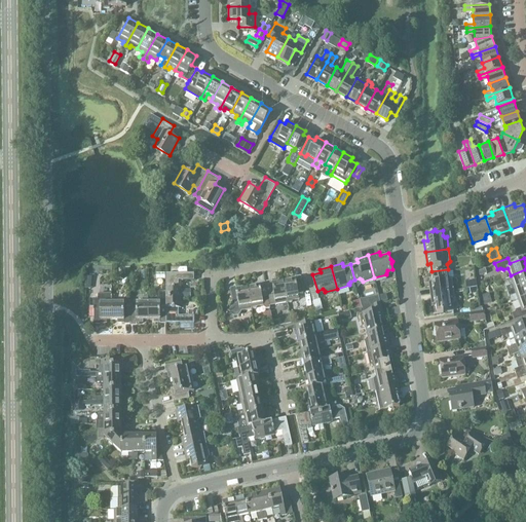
[(430,291),(453,288),(452,275),(450,275),(448,273),(448,269),(431,271),(433,278),(429,280),(430,291)]
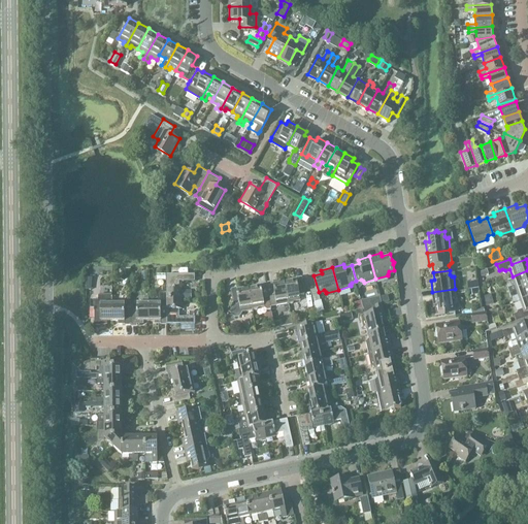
[(509,290),(527,283),(527,270),(513,276),(515,283),(507,286),(509,290)]
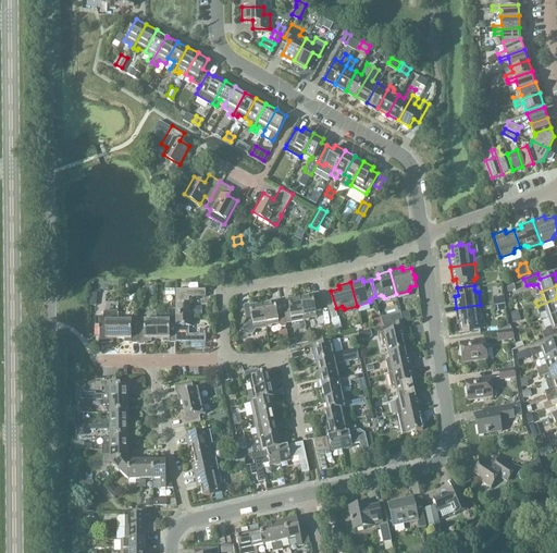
[(176,314),(192,312),(192,305),(189,305),(189,294),(206,294),(206,286),(175,287),(176,305),(176,314)]
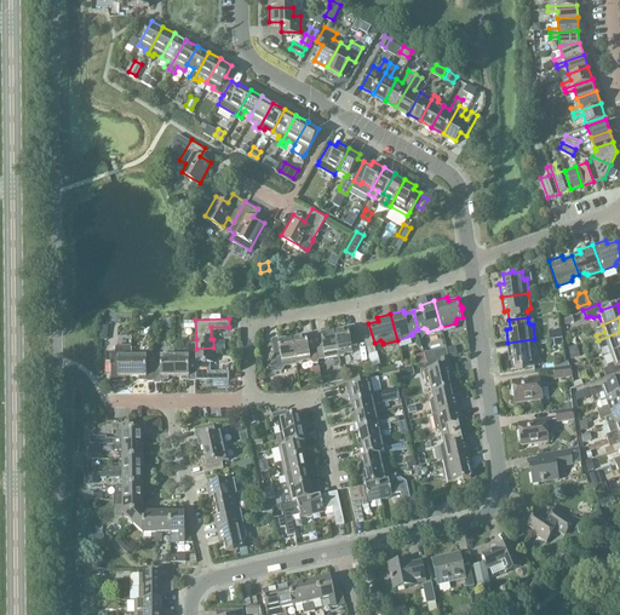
[(334,331),(339,354),(344,352),(345,350),(352,349),(351,345),(352,343),(359,342),(355,322),(343,325),(343,329),(334,331)]
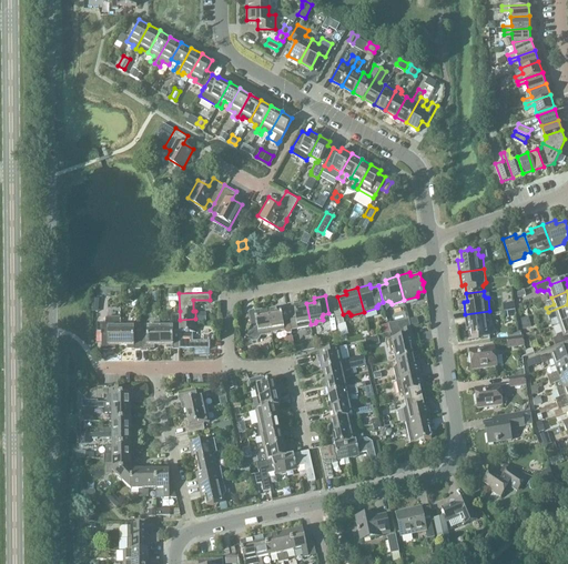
[(311,324),(306,303),(300,304),(298,300),(286,302),(290,320),(291,328),(305,325),(311,324)]
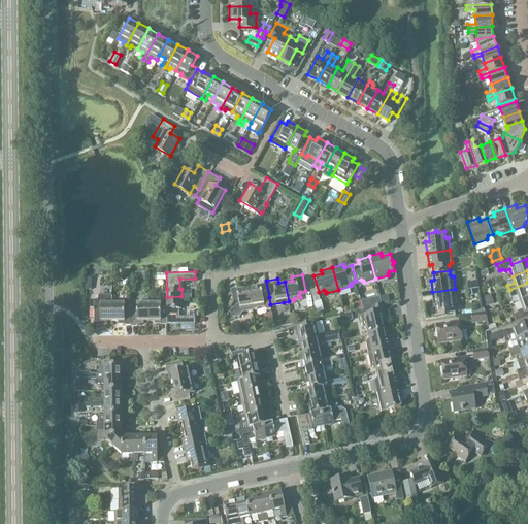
[(271,306),(270,304),(269,297),(266,281),(256,283),(256,286),(250,288),(253,307),(257,306),(259,304),(264,303),(265,305),(267,307),(271,306)]
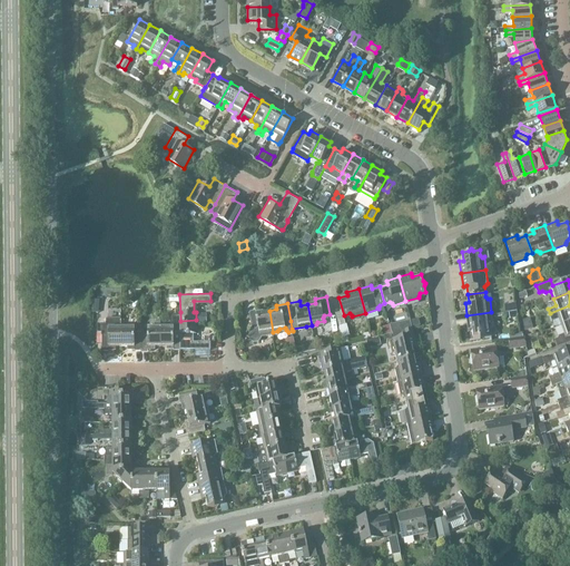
[(561,322),(569,319),(569,305),(550,313),(552,319),(559,316),(561,322)]
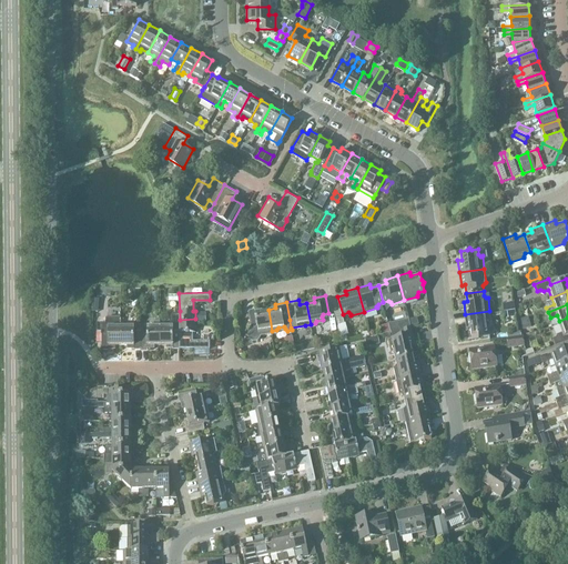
[(272,331),(269,310),(261,311),(260,306),(249,309),(251,326),(251,328),(249,331),(250,335),(253,339),(257,338),(261,333),(267,332),(272,331)]
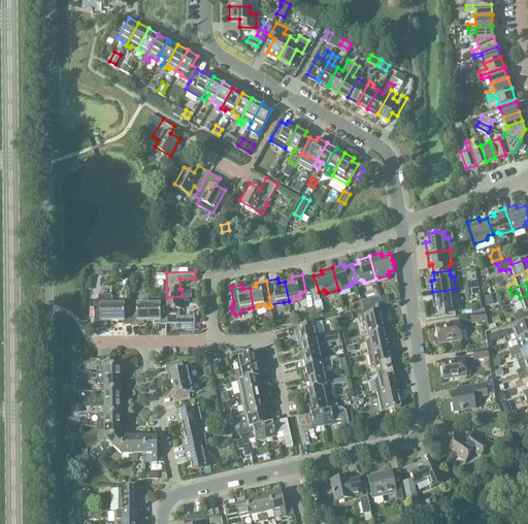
[(167,305),(167,297),(167,289),(160,289),(158,292),(158,299),(155,299),(153,297),(149,298),(149,318),(156,318),(156,322),(167,322),(167,305)]
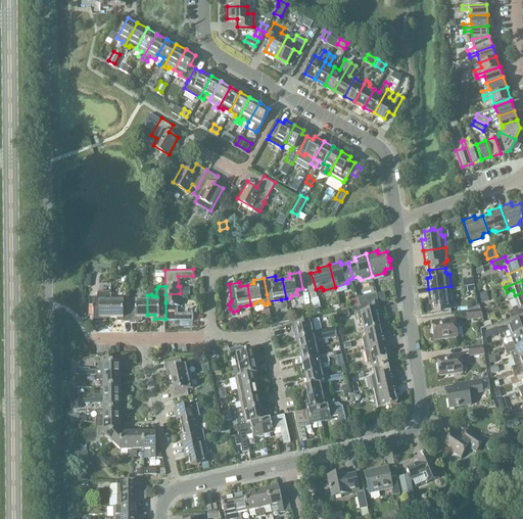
[(450,286),(428,289),(430,300),(433,300),(434,309),(450,305),(449,300),(452,298),(453,298),(450,286)]
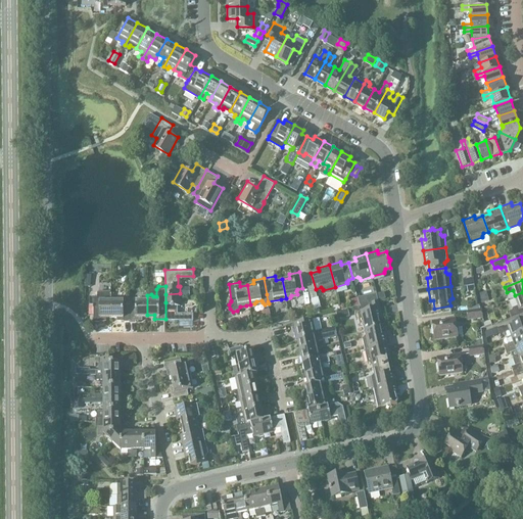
[(104,316),(111,315),(111,295),(111,289),(96,289),(96,294),(90,294),(90,302),(93,302),(93,313),(93,319),(104,319),(104,316)]
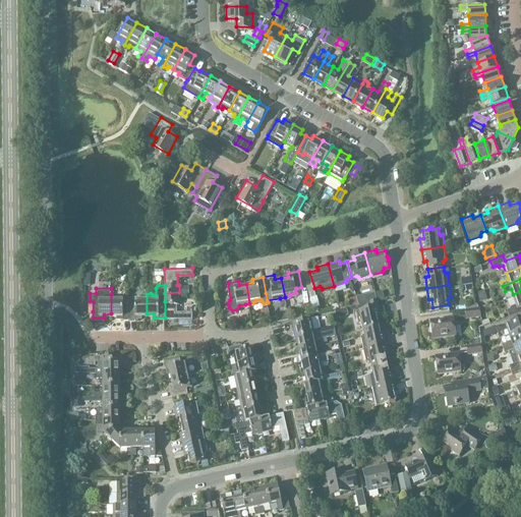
[(147,313),(147,294),(147,289),(141,289),(141,294),(140,295),(135,295),(135,299),(133,301),(129,301),(129,318),(139,318),(139,313),(147,313)]
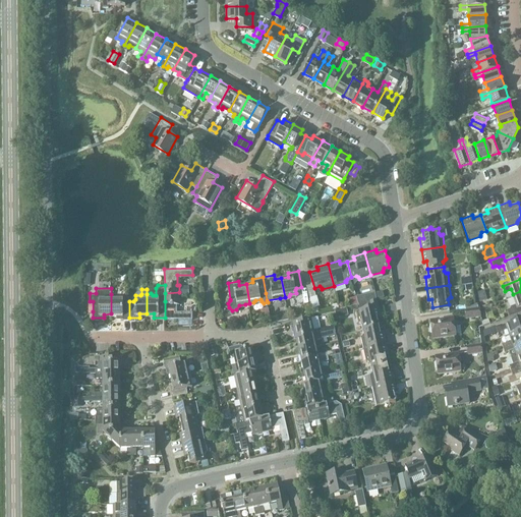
[(509,314),(520,310),(520,306),(520,304),(520,291),(513,294),(516,302),(511,304),(510,306),(507,307),(509,314)]
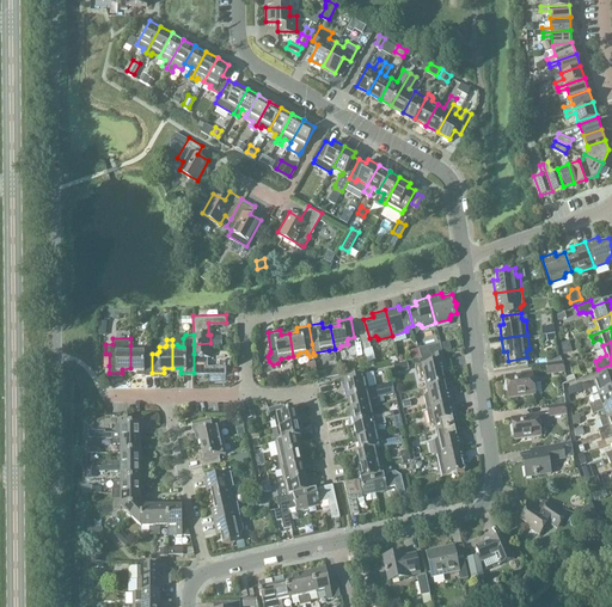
[(194,354),(194,373),(226,372),(226,365),(208,365),(208,353),(210,353),(210,343),(194,344),(194,354)]
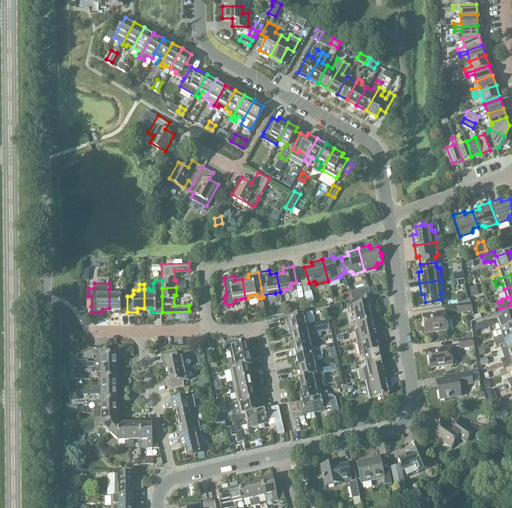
[(127,312),(127,296),(122,296),(121,294),(121,290),(115,290),(114,289),(109,289),(109,308),(116,308),(116,312),(127,312)]
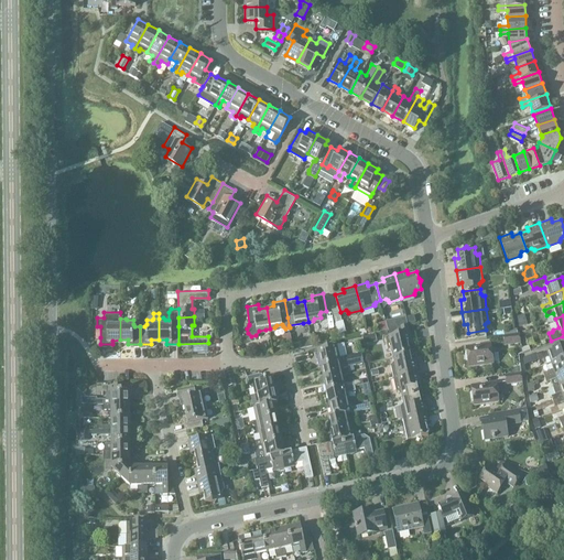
[(410,351),(408,343),(411,342),(409,329),(408,322),(389,326),(390,333),(384,334),(388,348),(389,347),(391,350),(392,355),(410,351)]
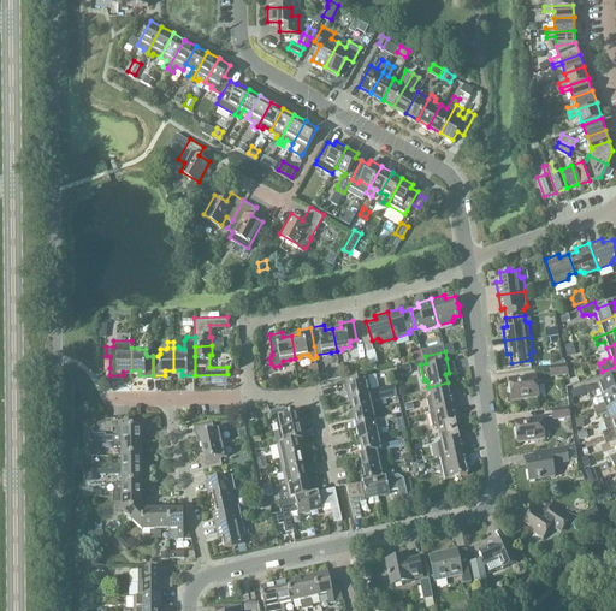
[(551,374),(568,371),(567,361),(549,363),(551,374)]
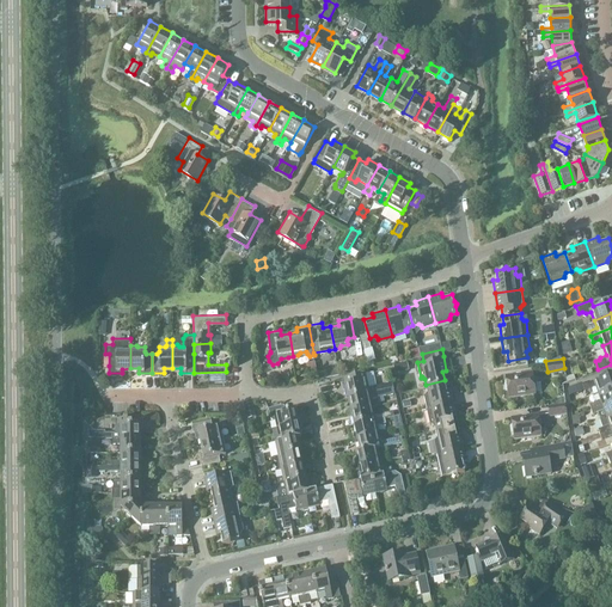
[(509,394),(534,391),(532,369),(506,373),(509,394)]
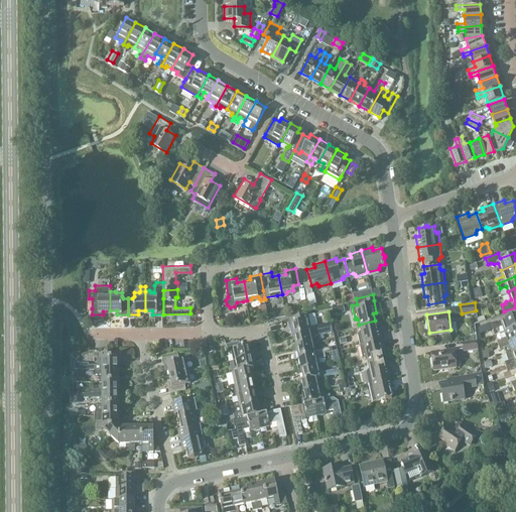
[(331,320),(317,323),(314,312),(290,317),(294,334),(332,326),(331,320)]
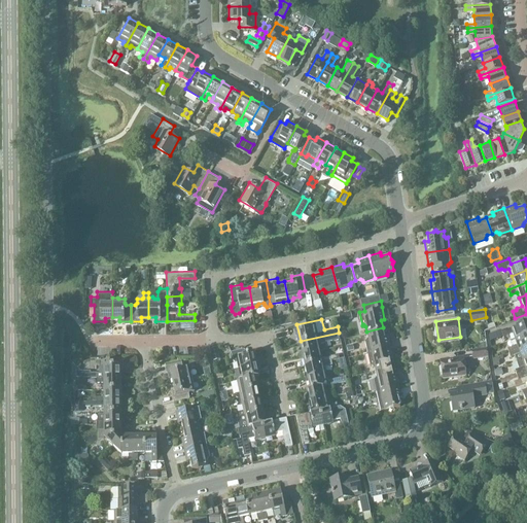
[(515,337),(526,332),(526,319),(501,328),(501,329),(503,334),(513,330),(515,337)]
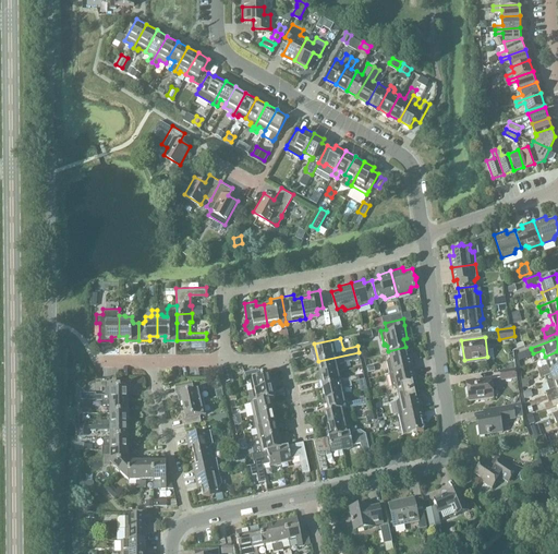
[(389,371),(413,366),(411,353),(408,354),(405,347),(388,351),(389,356),(388,359),(387,359),(389,371)]
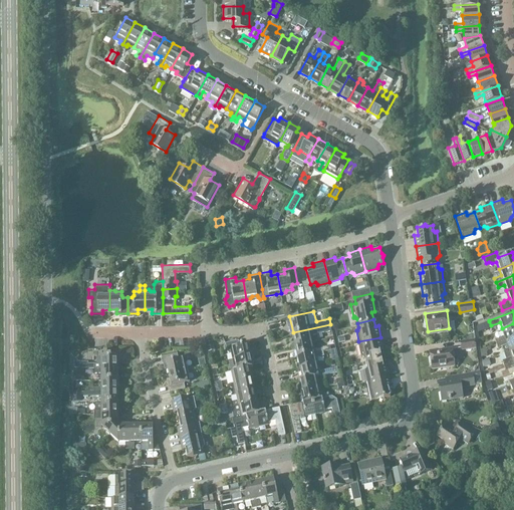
[(496,341),(513,335),(513,323),(502,328),(504,334),(495,337),(496,341)]
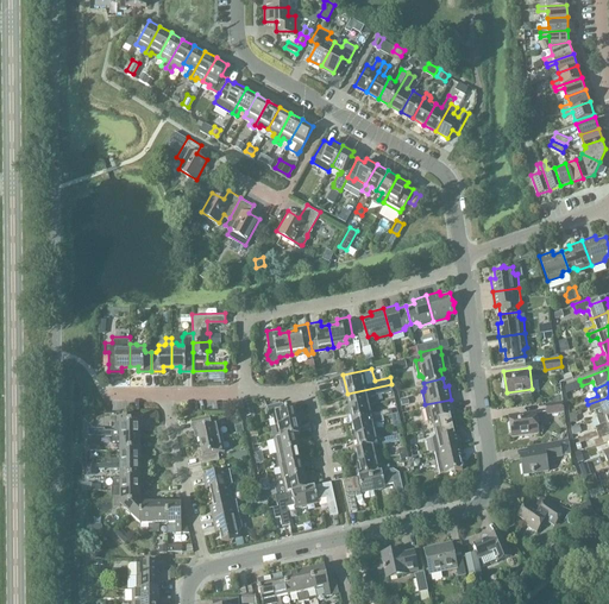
[(350,407),(371,402),(369,396),(371,394),(378,392),(393,389),(391,384),(347,394),(350,407)]
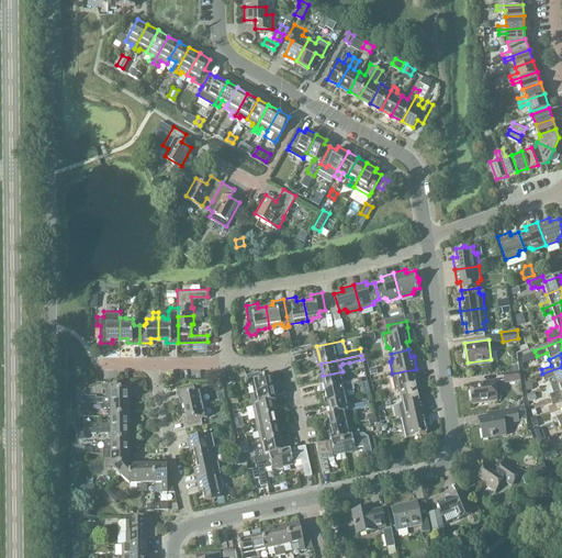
[(557,381),(561,379),(561,367),(542,374),(544,378),(549,377),(551,383),(557,381)]
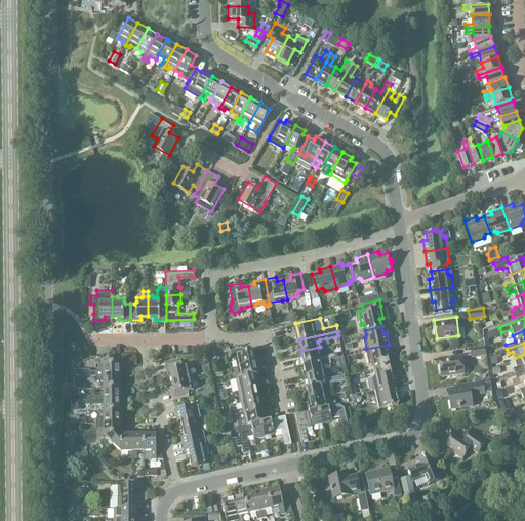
[(471,355),(486,353),(484,344),(470,347),(471,355)]
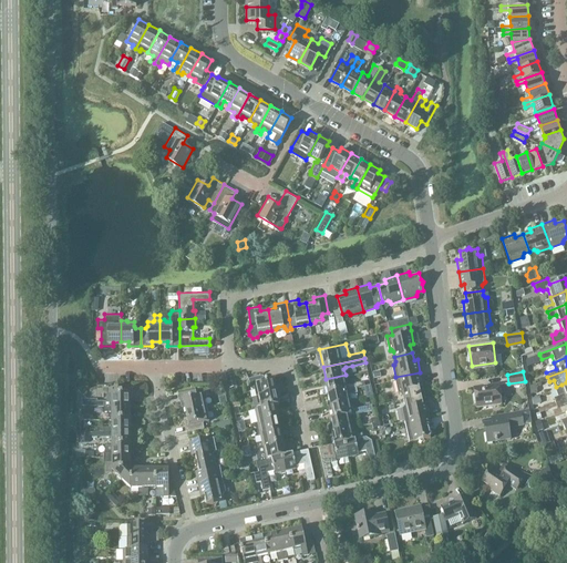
[(403,398),(421,393),(420,386),(423,385),(420,372),(395,377),(399,390),(400,390),(402,392),(403,398)]
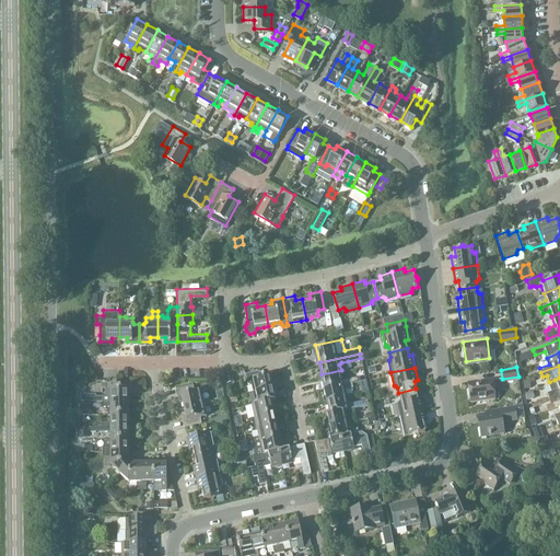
[(254,390),(272,385),(270,373),(260,374),(259,369),(245,371),(247,381),(251,382),(252,382),(254,390)]
